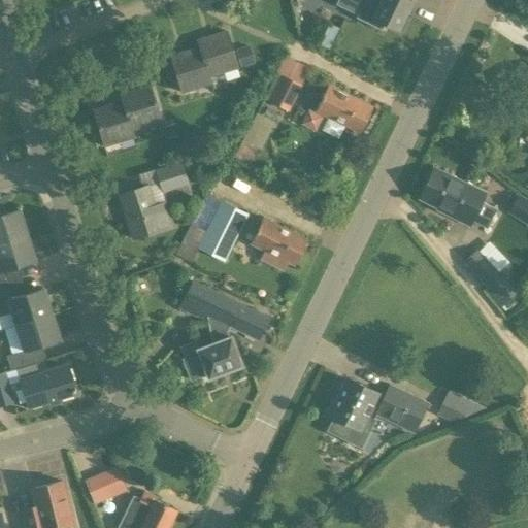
[(363,0),(355,19),(381,30),(384,24),(400,31),(407,15),(405,13),(411,0),(363,0)]
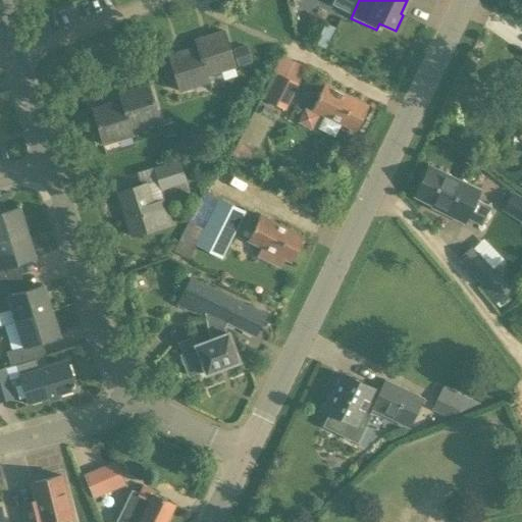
[(333,31),(315,20),(305,41),(323,50),(333,31)]
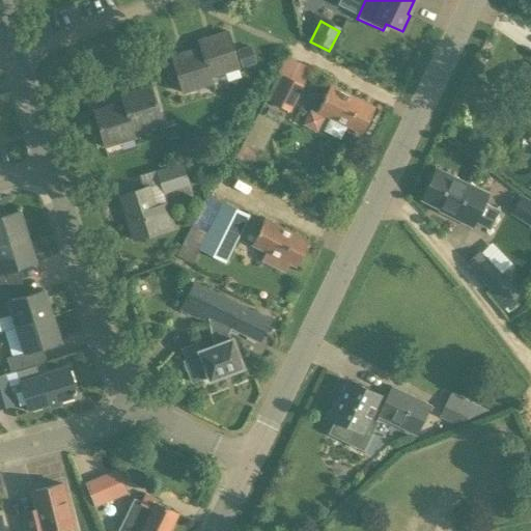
[(199,48),(208,77),(238,67),(226,31),(197,40),(199,48)]
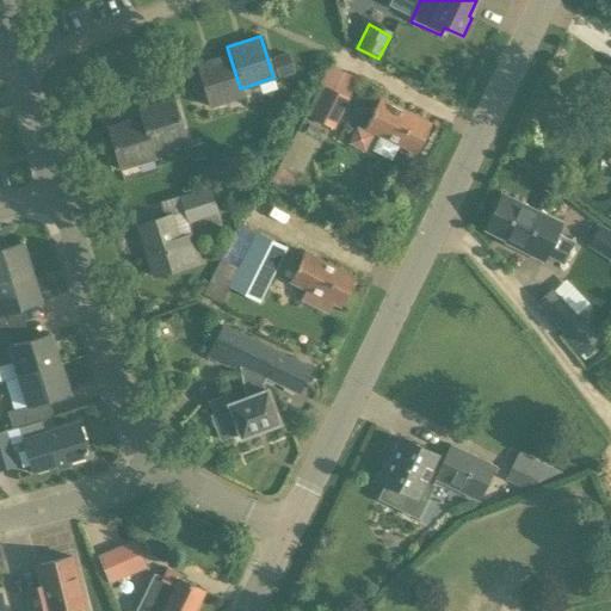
[(288,54),(272,60),(279,80),(295,75),(288,54)]
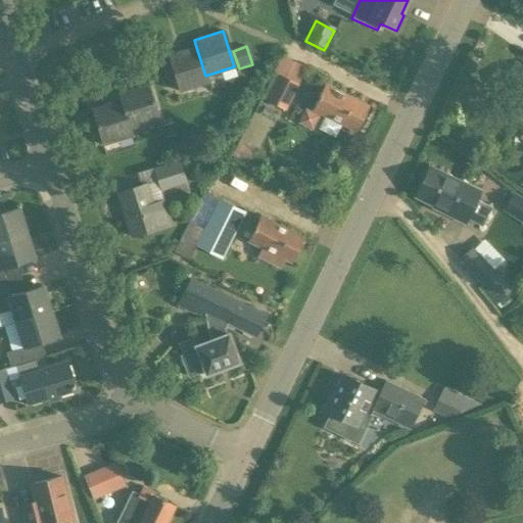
[(207,83),(205,76),(196,47),(169,55),(180,92),(207,83)]
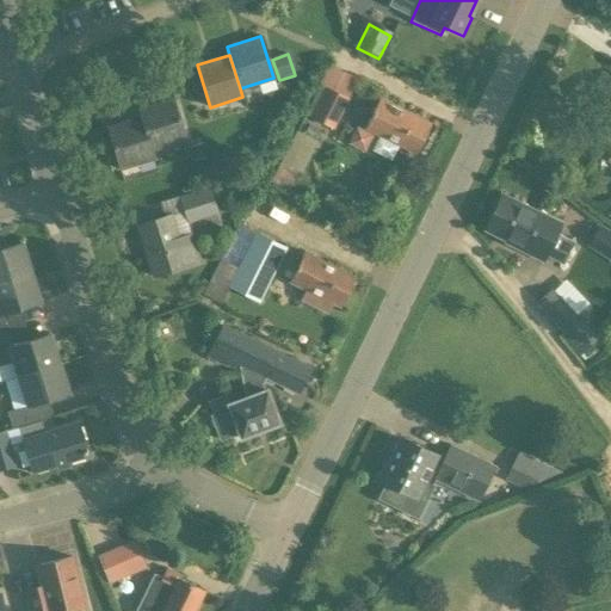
[(334,128),(349,98),(328,86),(313,116),(334,128)]
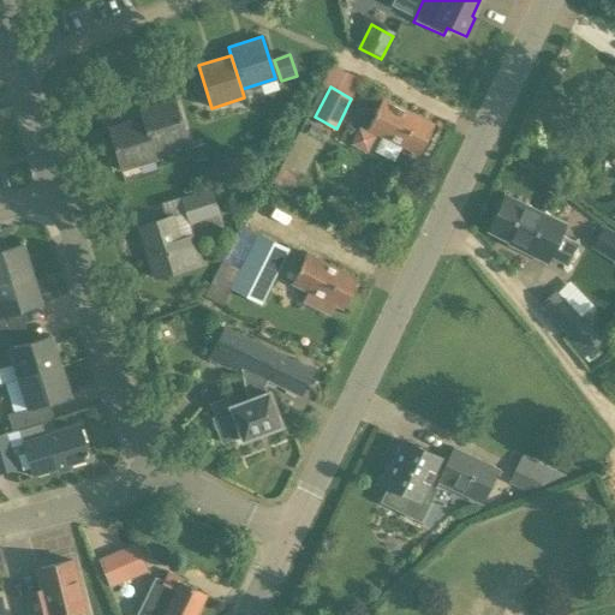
[(614,90),(601,111),(614,120),(614,90)]
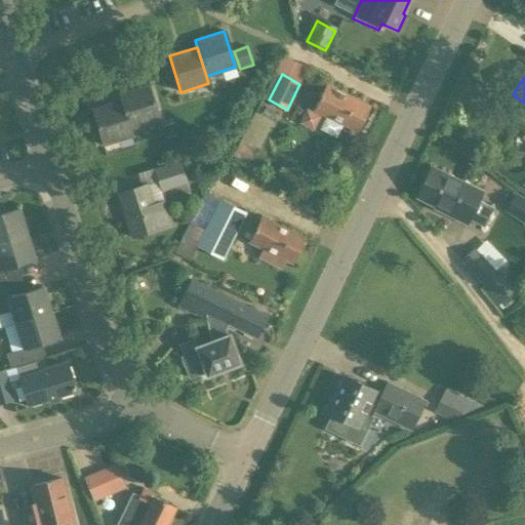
[(120,101),(129,130),(158,122),(148,85),(118,94),(120,101)]
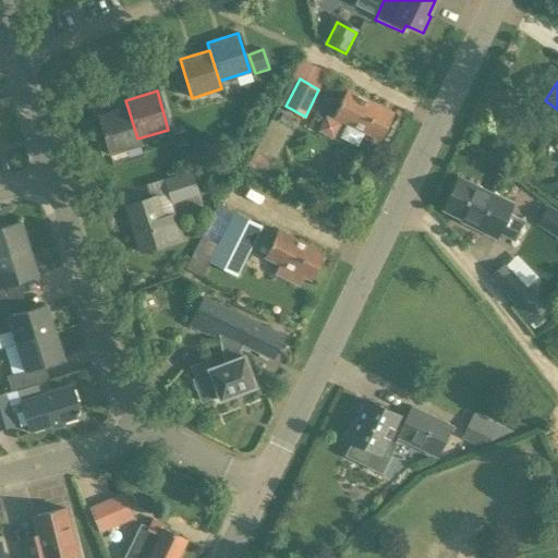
[(339,137),(356,146),(364,132),(379,140),(393,113),(348,91),(335,117),(346,122),(339,137)]
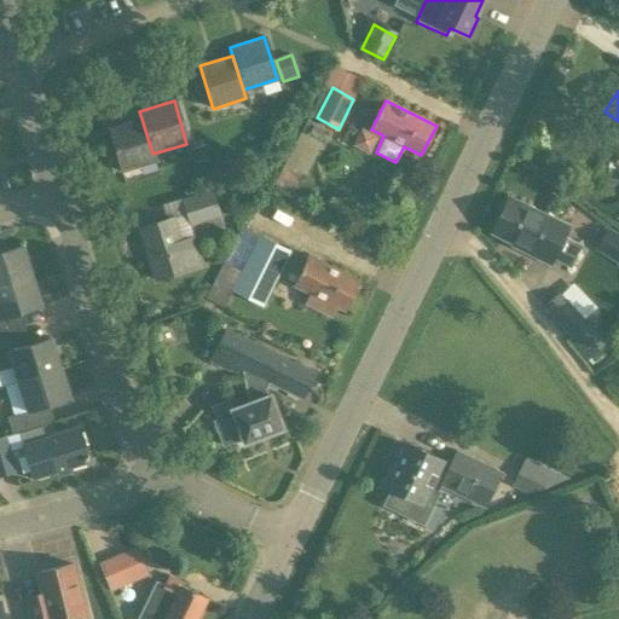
[(155,161),(152,154),(142,119),(108,128),(121,172),(155,161)]
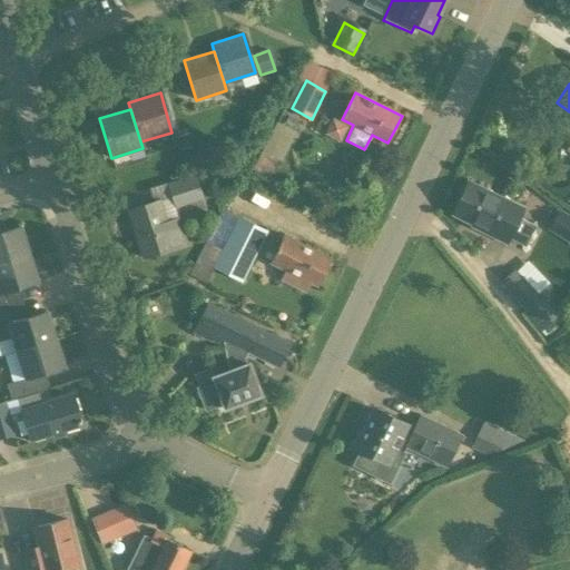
[(300,123),(288,117),(285,125),(296,130),(300,123)]
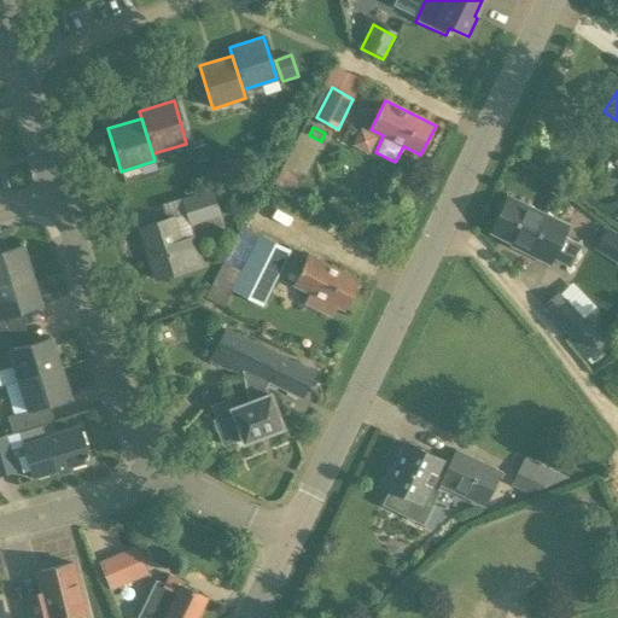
[(273,184),(301,197),(308,182),(280,169),(273,184)]
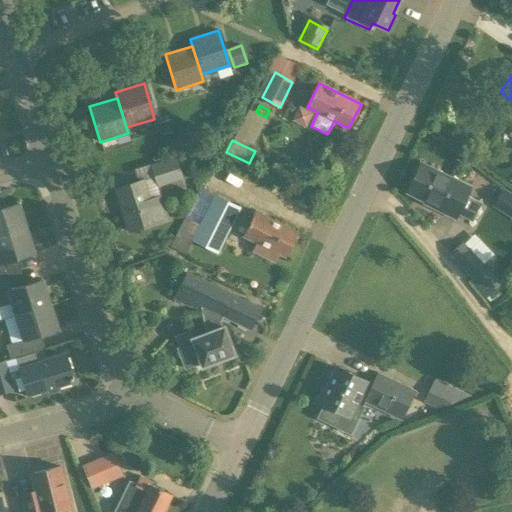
[(168,218),(160,195),(158,196),(155,187),(190,176),(183,154),(149,165),(153,177),(143,180),(143,179),(115,188),(129,231),(168,218)]
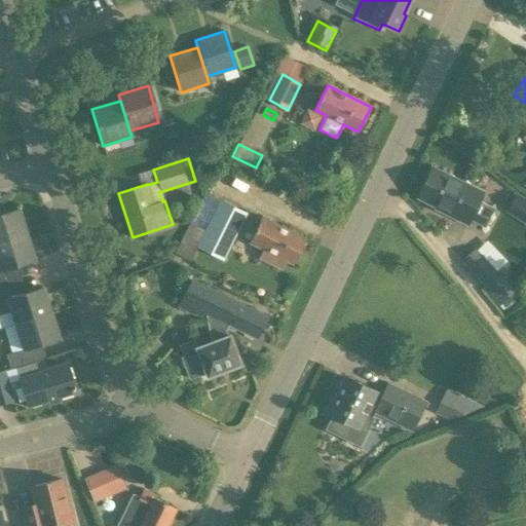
[(468,223),(470,220),(485,227),(493,209),(479,201),(483,192),(433,168),(417,198),(468,223)]
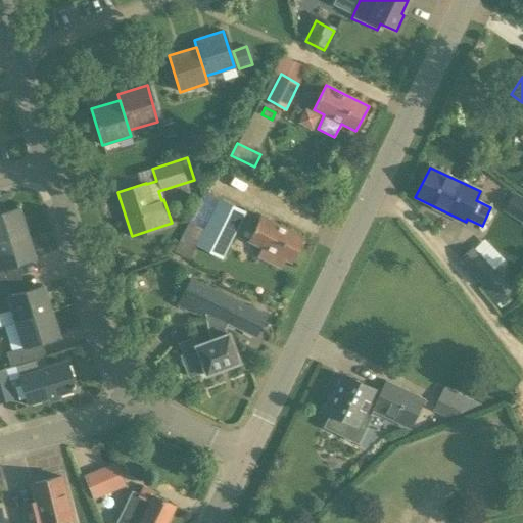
[(222,259),(245,212),(203,191),(173,252),(188,259),(195,246),(222,259)]
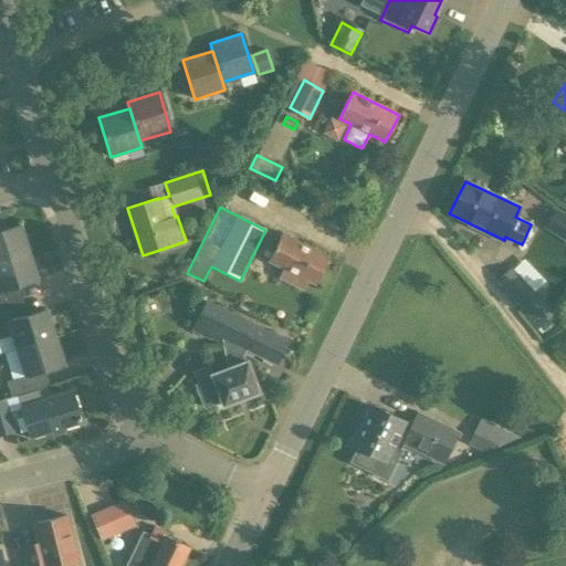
[(565,240),(565,215),(555,209),(544,227),(565,240)]
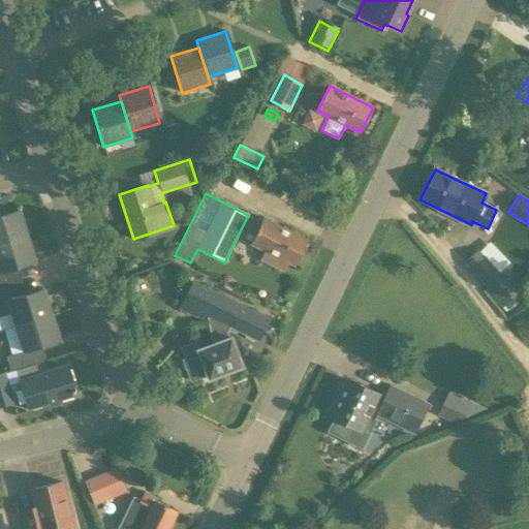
[(0,243),(26,236),(18,211),(0,216),(0,243)]
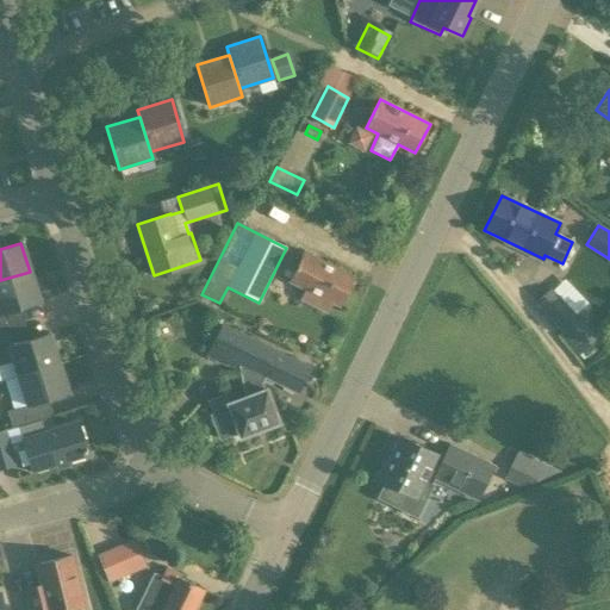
[(299,300),(325,313),(331,302),(340,306),(355,277),(305,251),(291,281),(305,288),(299,300)]
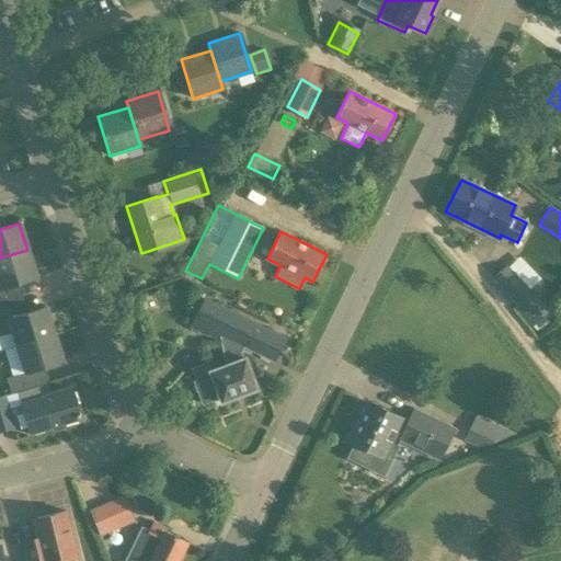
[(0,258),(0,305),(15,300),(10,285),(36,277),(27,250),(0,258)]
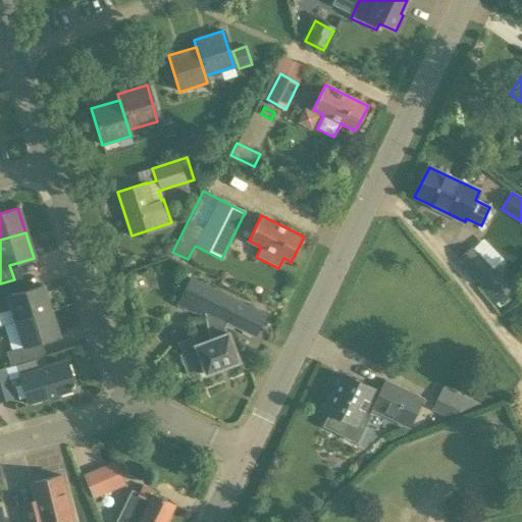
[(481,284),(494,271),(471,246),(458,259),(481,284)]
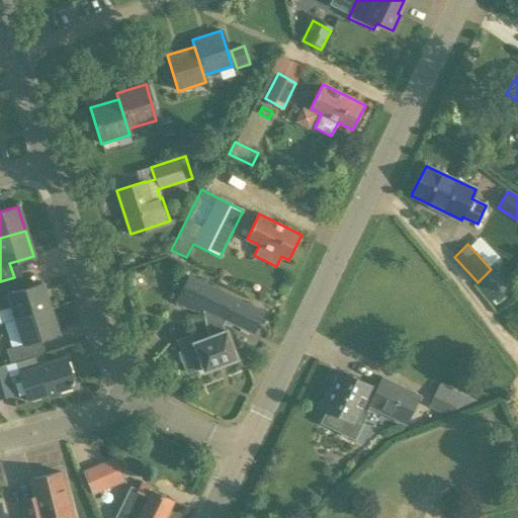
[(203,371),(237,359),(226,330),(224,331),(222,326),(225,320),(253,334),(263,313),(189,276),(176,303),(192,311),(193,310),(203,315),(207,337),(192,343),(194,347),(179,353),(187,373),(202,367),(203,371)]
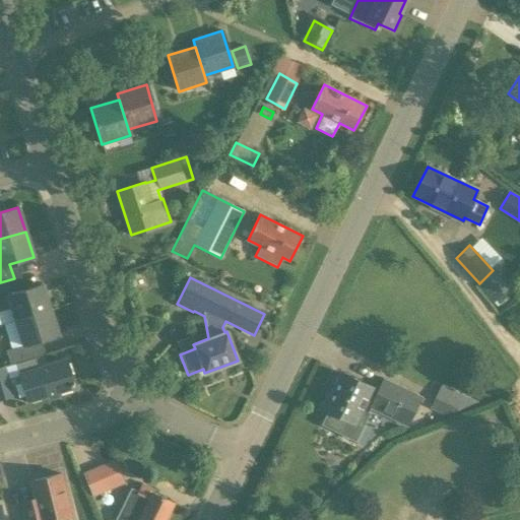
[(42,284),(18,291),(14,278),(0,282),(0,311),(11,309),(14,320),(50,309),(42,284)]
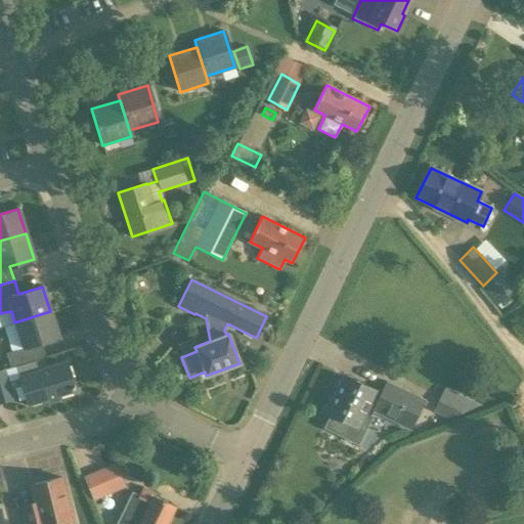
[(34,345),(58,338),(50,311),(14,322),(23,348),(6,353),(10,366),(38,358),(34,345)]
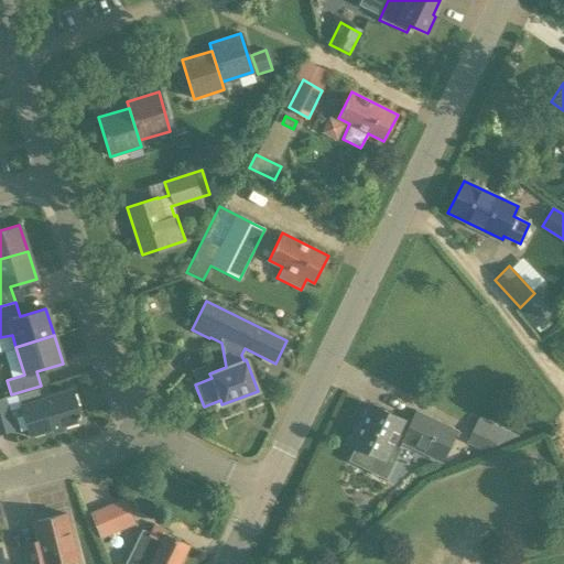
[(71,391),(44,399),(41,400),(38,389),(18,394),(30,435),(79,421),(71,391)]
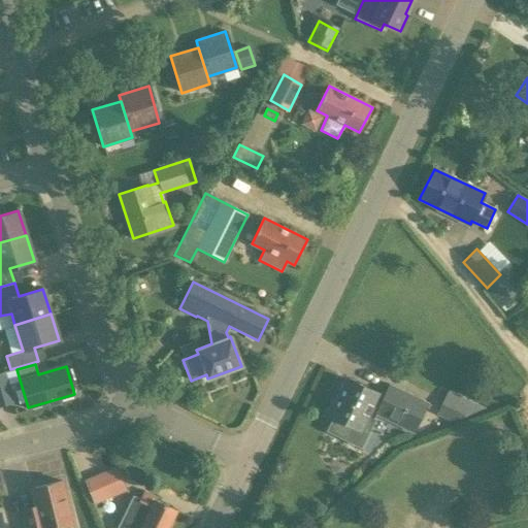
[(0,405),(14,402),(5,371),(0,372),(0,405)]
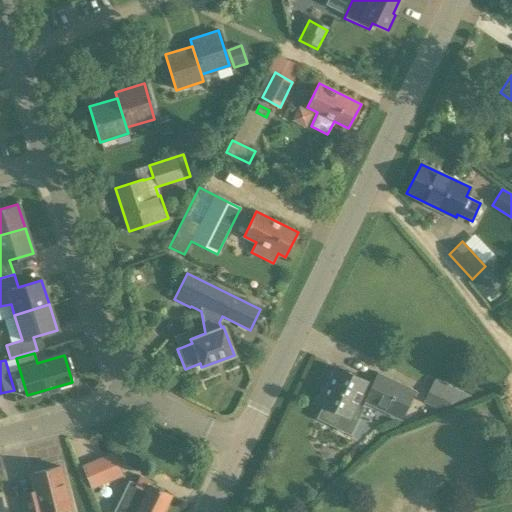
[(377,372),(371,384),(336,367),(319,402),(348,417),(355,403),(361,405),(363,402),(400,421),(415,390),(377,372)]
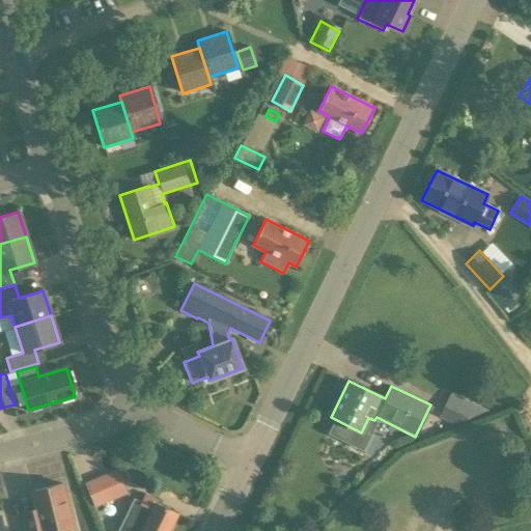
[(458,419),(478,412),(477,411),(454,399),(447,413),(458,418),(458,419)]
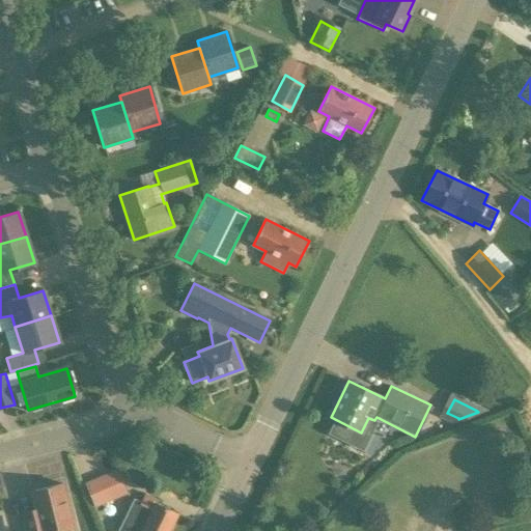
[(117,470),(85,483),(94,506),(128,493),(117,470)]
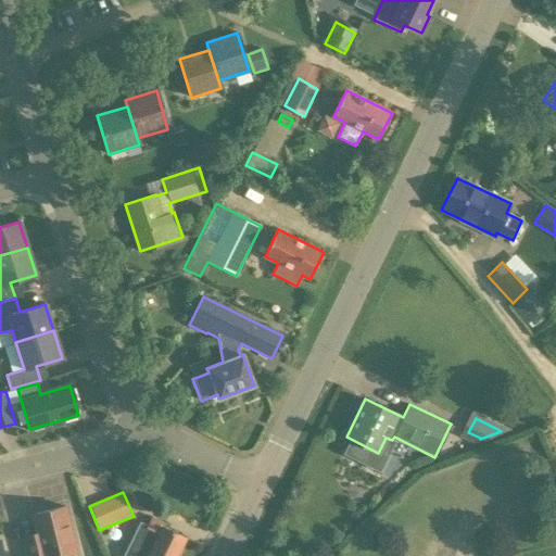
[(63,555),(76,553),(64,506),(33,515),(39,541),(25,545),(27,555),(63,555)]
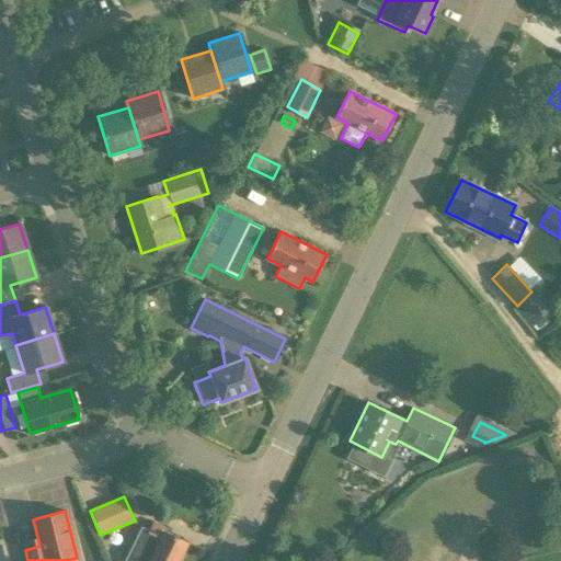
[(176,560),(186,542),(164,531),(167,527),(152,521),(148,530),(140,527),(124,560),(176,560)]
